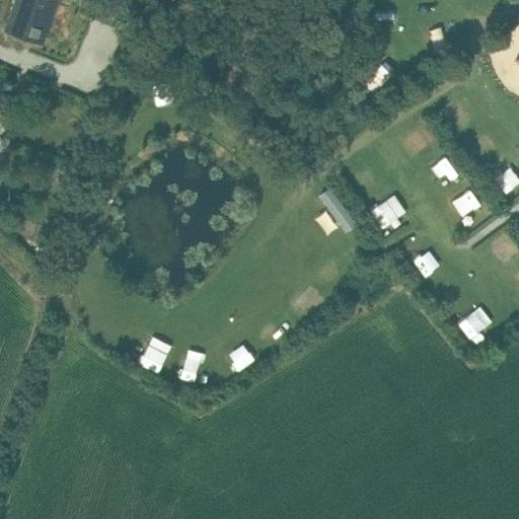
[(15,0),(5,29),(44,43),(58,0),(15,0)]
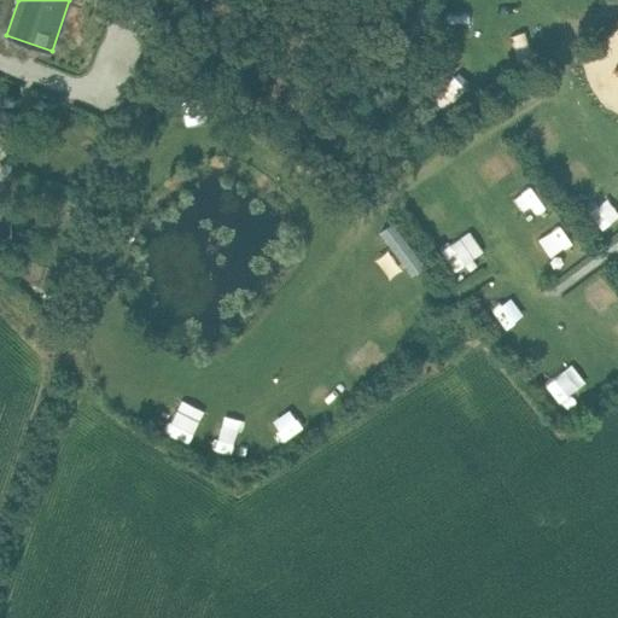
[(0,130),(7,134),(13,116),(0,110),(0,130)]
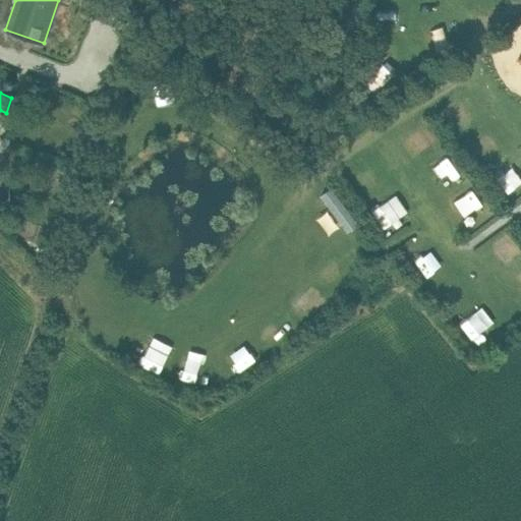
[(429,170),(439,183),(456,170),(447,158),(429,170)]
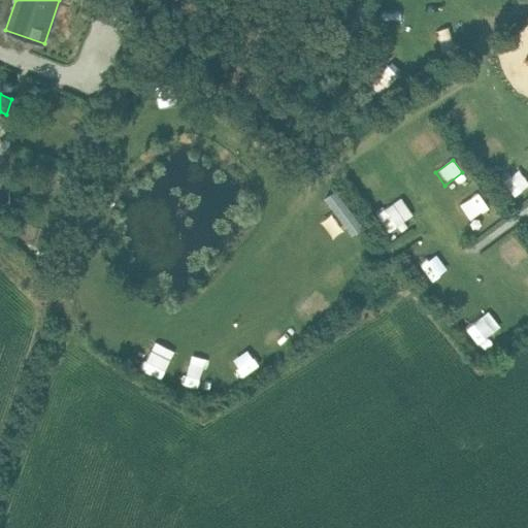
[(1,185),(0,184),(0,218),(2,218),(2,209),(10,208),(9,187),(1,188),(1,185)]
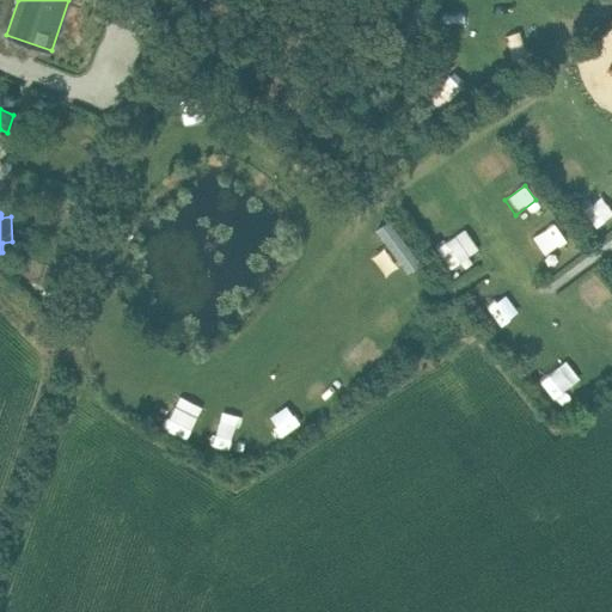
[(389,220),(375,231),(408,273),(421,263),(389,220)]
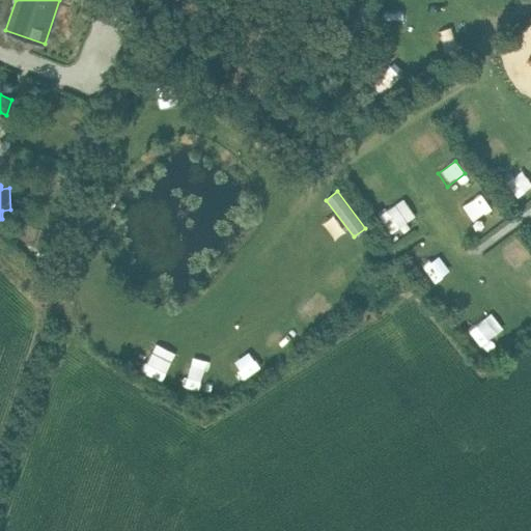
[(392,235),(420,216),(407,197),(380,217),(392,235)]
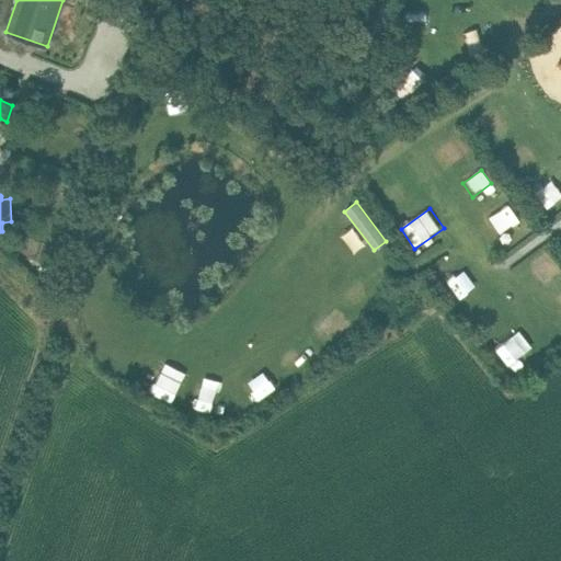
[(466,266),(445,277),(453,294),(473,283),(466,266)]
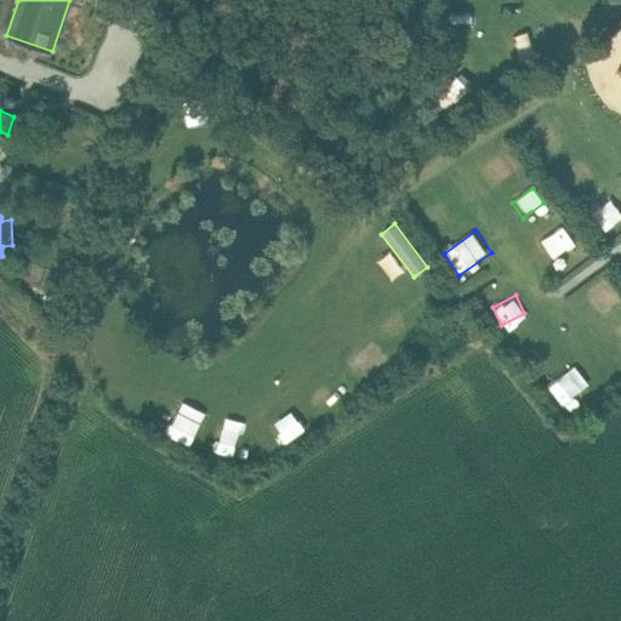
[(169,399),(157,427),(182,438),(194,411),(169,399)]
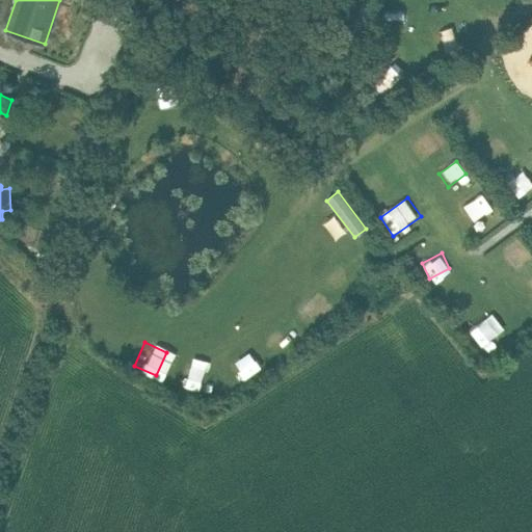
[(200,393),(205,374),(186,369),(181,388),(200,393)]
